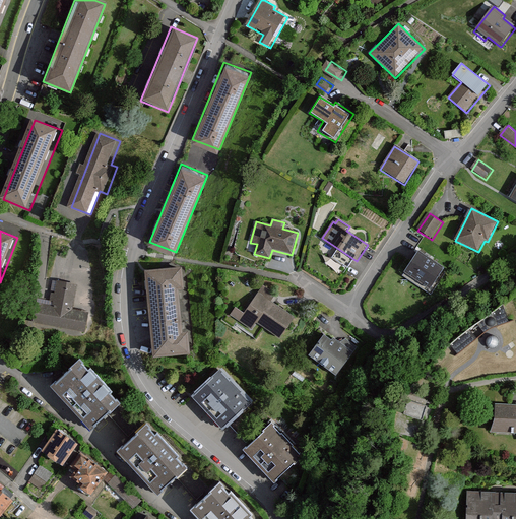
[(418,251),(404,273),(432,289),(446,268),(418,251)]
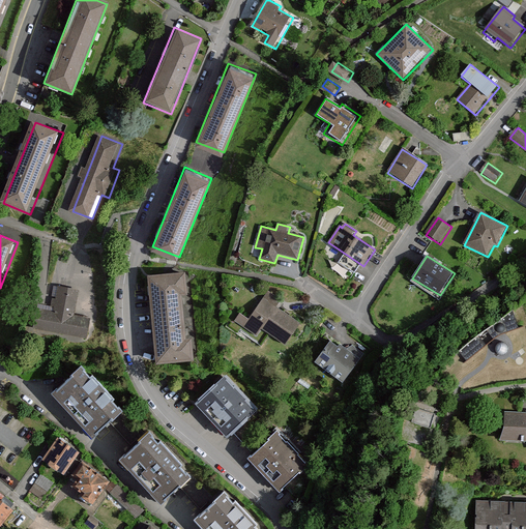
[(186,272),(146,275),(152,363),(195,360),(193,339),(185,339),(182,298),(188,297),(186,272)]
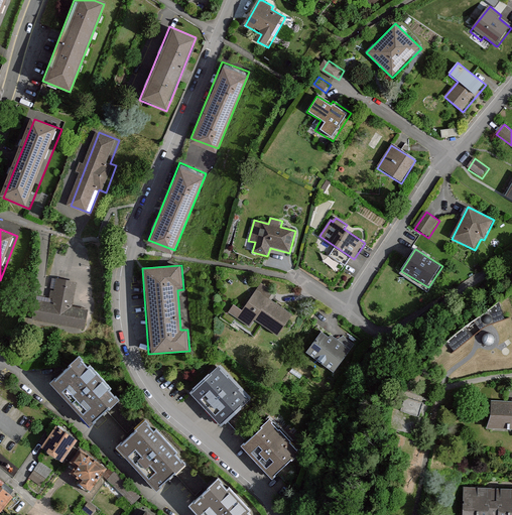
[(39,300),(35,320),(88,331),(92,309),(76,306),(81,282),(60,278),(55,303),(39,300)]
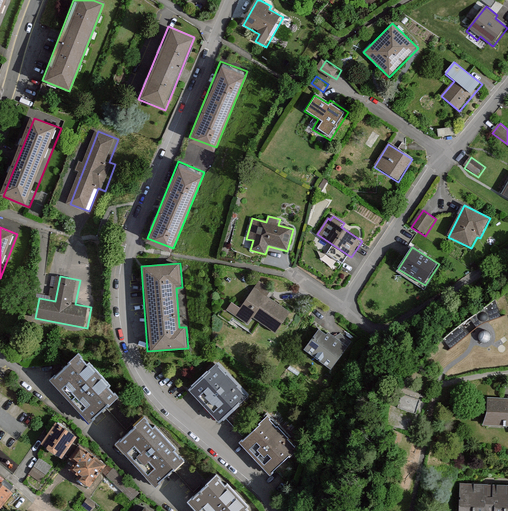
[(231,303),(225,311),(248,326),(252,319),(277,336),(291,314),(268,298),(273,291),(258,281),(239,309),(231,303)]
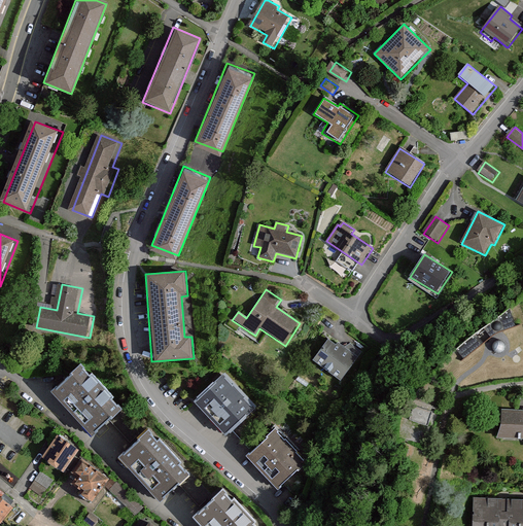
[(459,350),(468,360),(500,334),(520,326),(514,309),(459,350)]
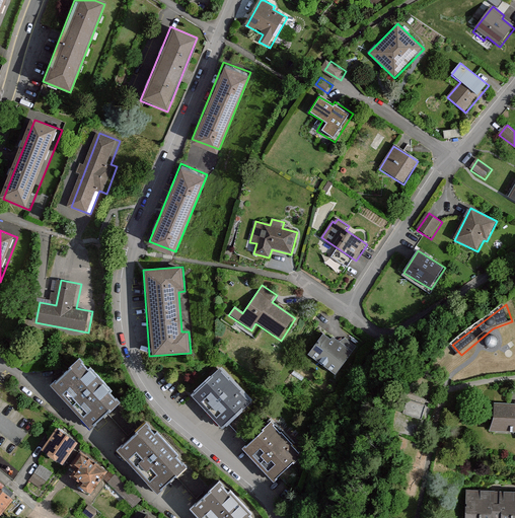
[(307,356),(336,376),(358,347),(347,339),(340,343),(333,338),(332,341),(323,335),(307,356)]
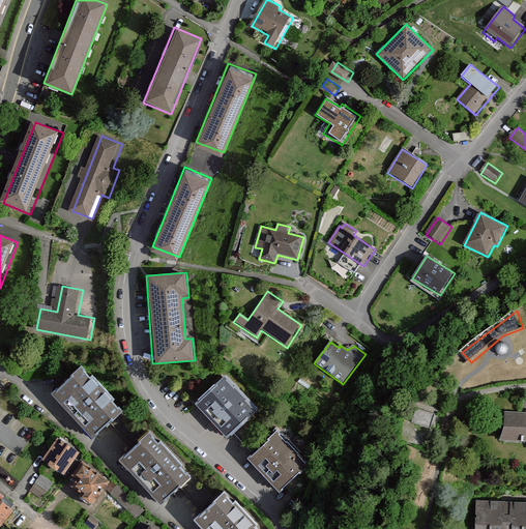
[(499,350),(500,353),(503,355),(507,356),(509,354),(512,352),(513,349),(512,345),(508,343),(504,343),(501,344),(499,347),(499,350)]
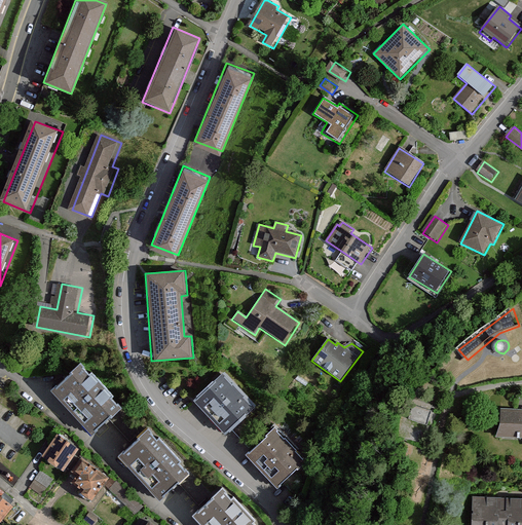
[(47,389),(89,434),(95,428),(94,426),(105,415),(108,418),(119,407),(116,403),(114,405),(108,398),(111,396),(89,372),(86,375),(81,369),(82,368),(77,362),(67,372),(69,373),(53,387),(52,385),(47,389)]
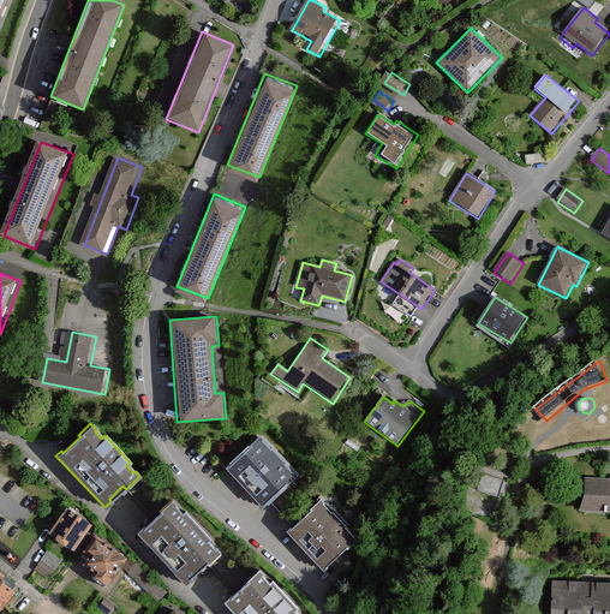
[(225,469),(261,508),(295,476),(259,436),(225,469)]
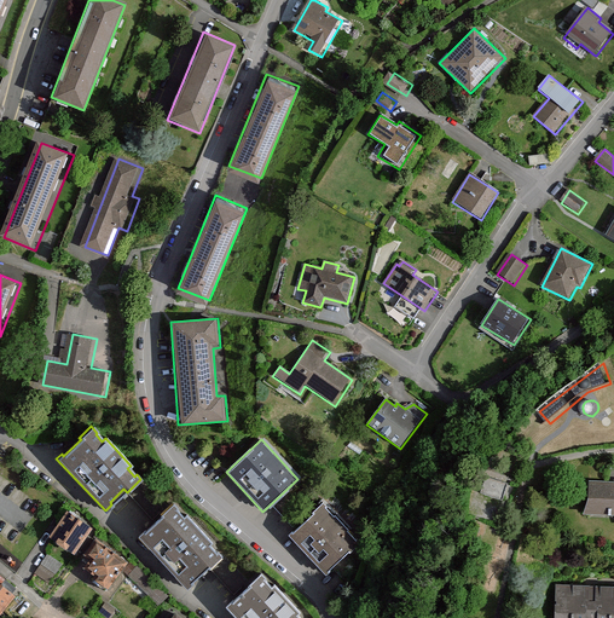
[(491,477),(485,494),(508,501),(513,484),(491,477)]
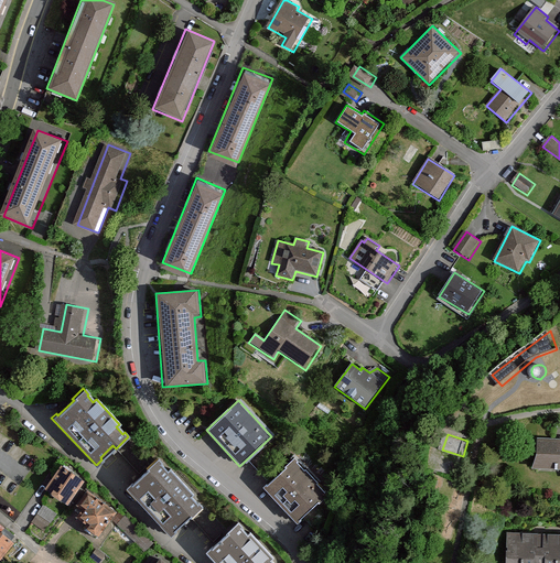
[(559,440),(538,440),(531,468),(559,469),(559,440)]
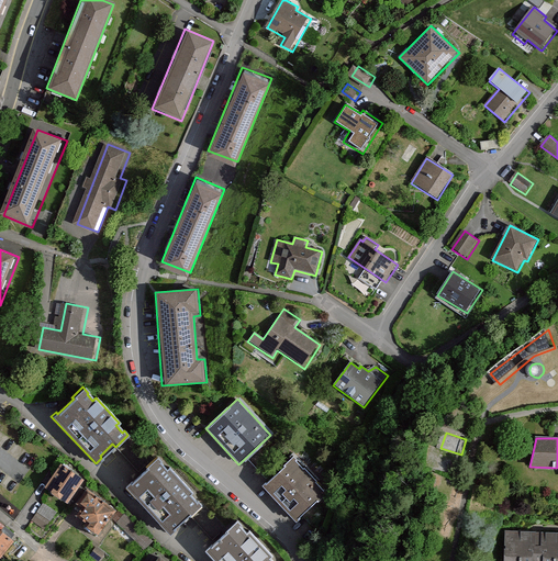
[(123,485),(168,533),(174,528),(171,526),(185,513),(188,516),(200,504),(197,501),(194,502),(188,495),(191,492),(168,467),(165,470),(159,463),(160,462),(155,457),(144,467),(145,468),(130,483),(127,481),(123,485)]
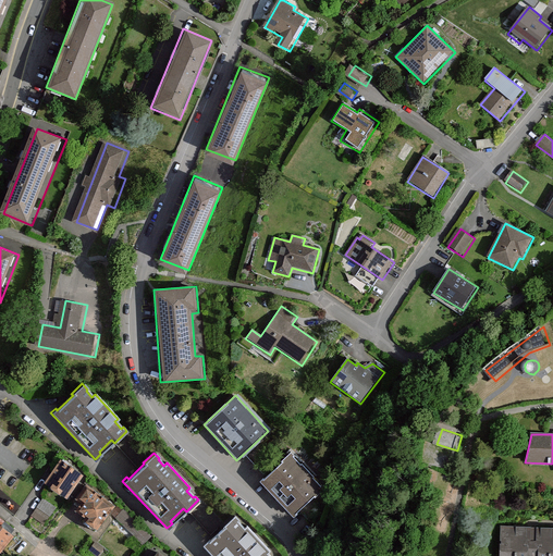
[(260,482),(294,517),(326,487),(292,453),(260,482)]
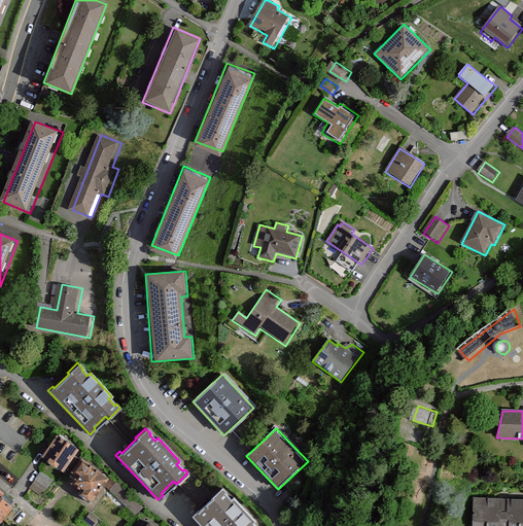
[(57,434),(41,456),(62,471),(77,449),(57,434)]
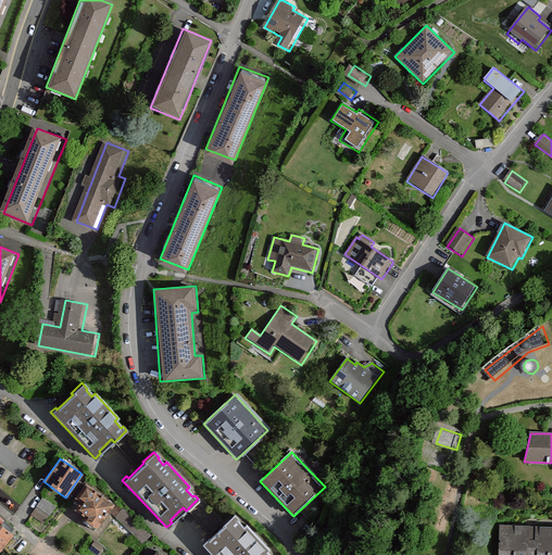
[(86,486),(77,497),(83,501),(77,508),(87,516),(84,520),(97,530),(114,506),(86,486)]
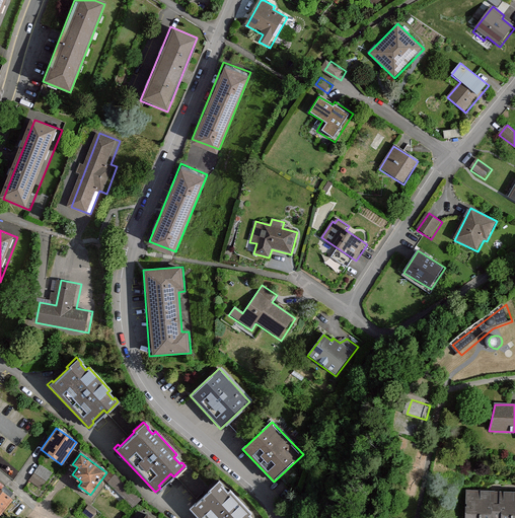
[(48,489),(57,472),(44,465),(34,481),(48,489)]
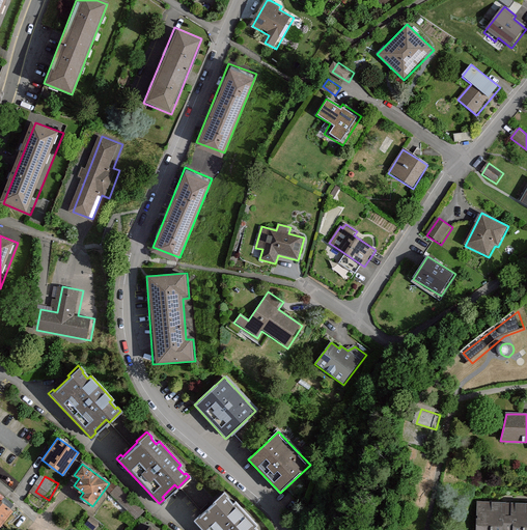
[(118,485),(110,495),(137,521),(146,511),(118,485)]
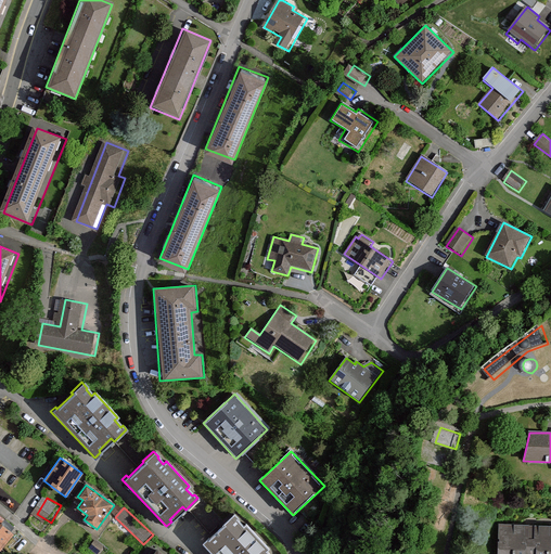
[(201,542),(210,553),(266,553),(265,552),(268,549),(245,525),(242,527),(236,522),(238,519),(232,514),(221,524),(222,526),(207,540),(205,538),(201,542)]
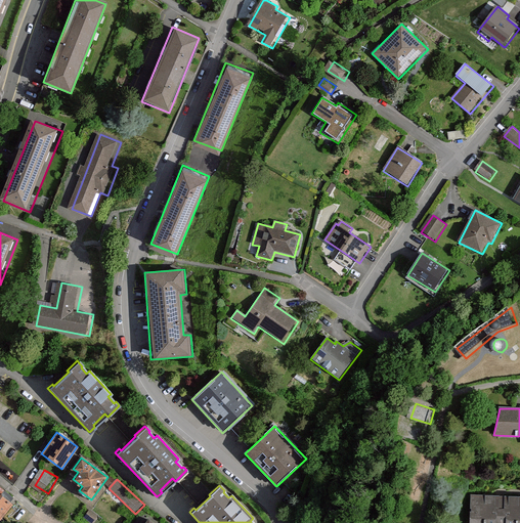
[(0,518),(15,499),(0,486),(0,518)]
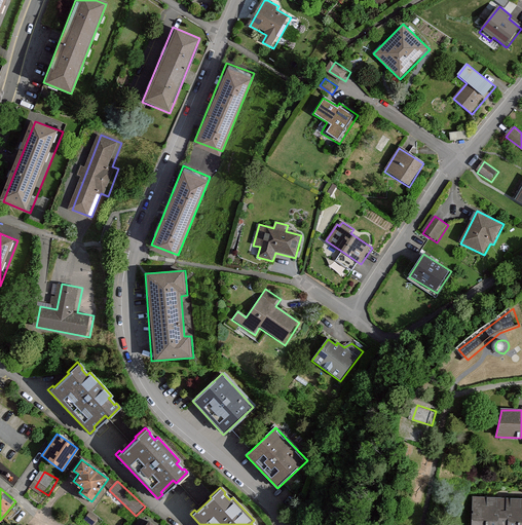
[(521,499),(472,497),(470,524),(521,524),(521,499)]
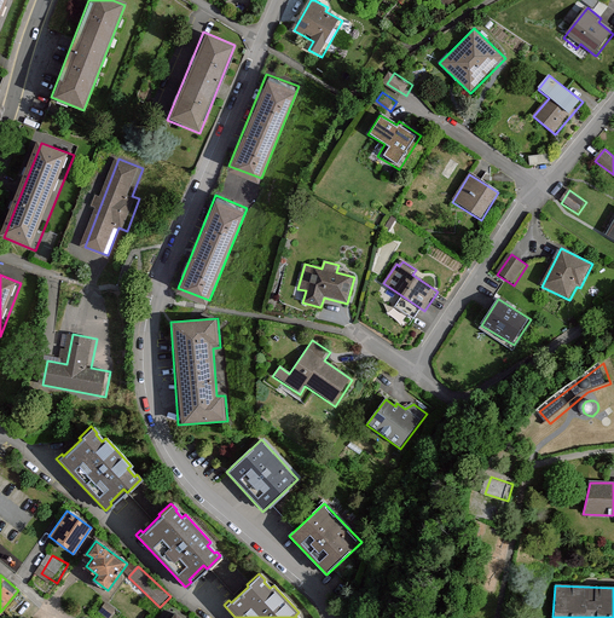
All buildings are outlined.
